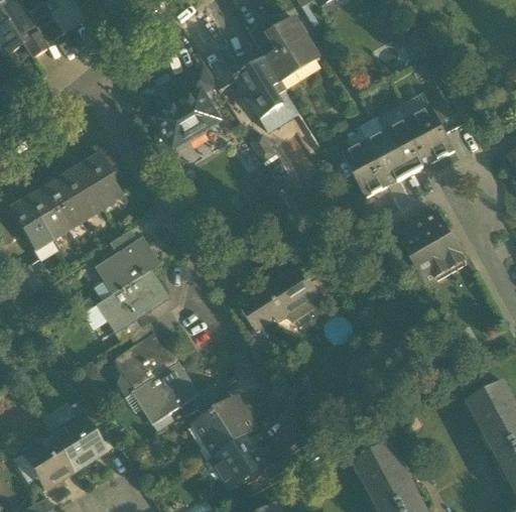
[(0,33),(11,50),(26,41),(35,35),(36,34),(28,22),(14,0),(1,0),(0,1),(0,33)]
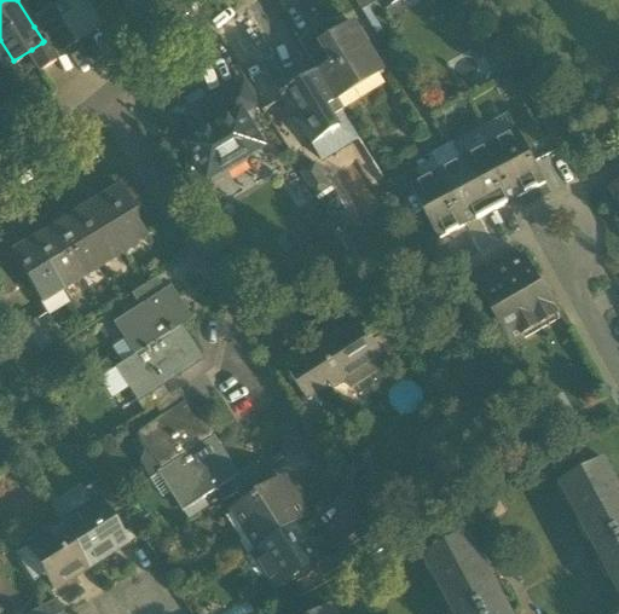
[(68,0),(71,6),(61,13),(76,39),(102,22),(88,0),(68,0)]
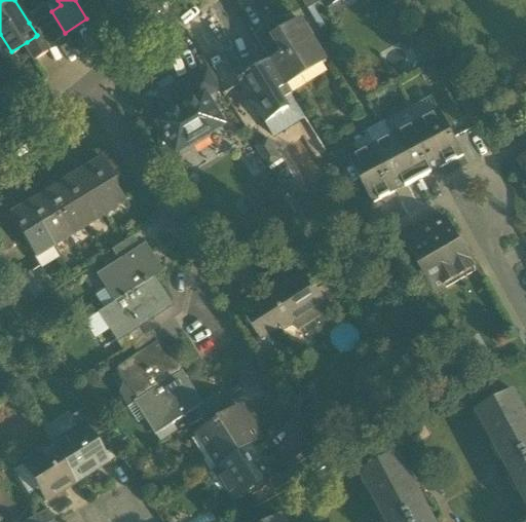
[(410,0),(397,8),(400,14),(423,0),(410,0)]
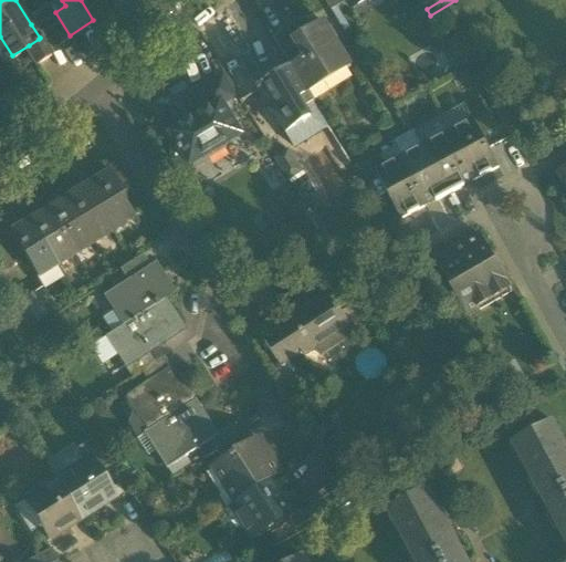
[(48,50),(70,35),(55,12),(53,10),(31,24),(40,38),(39,39),(46,50),(48,50)]
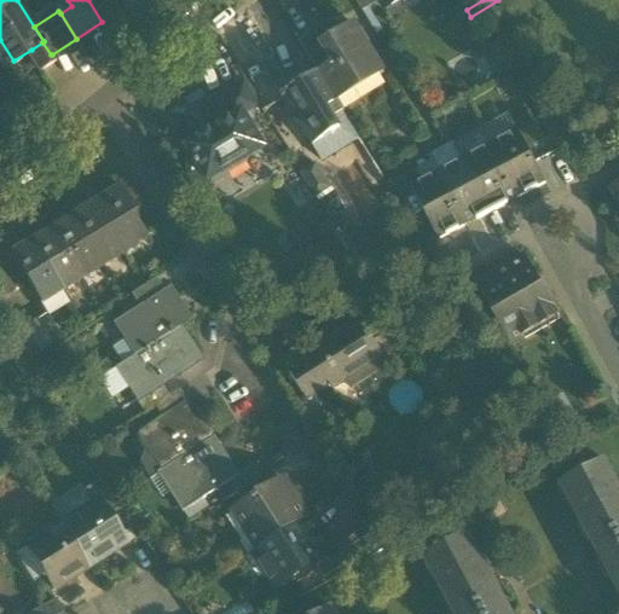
[(333,61),(318,69),(337,99),(385,70),(353,21),(323,40),(320,41),(333,61)]
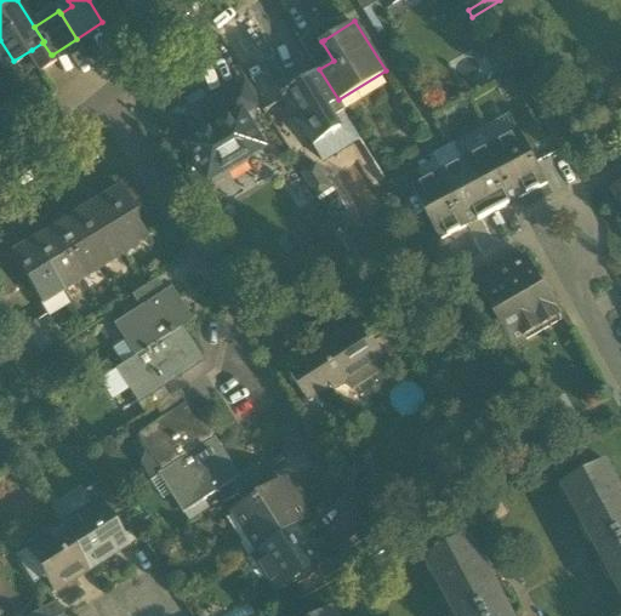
[(300,38),(319,69),(334,61),(322,41),(324,40),(317,28),(300,38)]
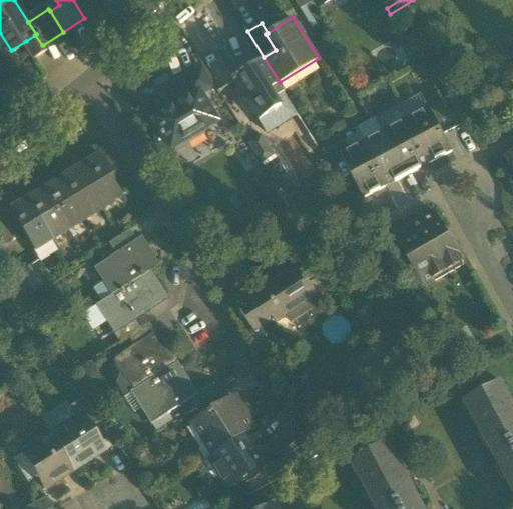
[(0,44),(6,53),(11,50),(0,33),(0,44)]
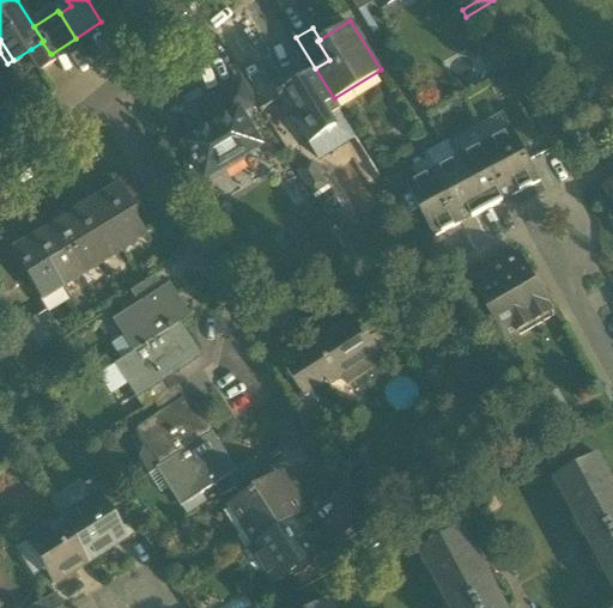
[(50,54),(42,42),(31,49),(34,53),(30,55),(38,68),(54,58),(52,54),(50,54)]
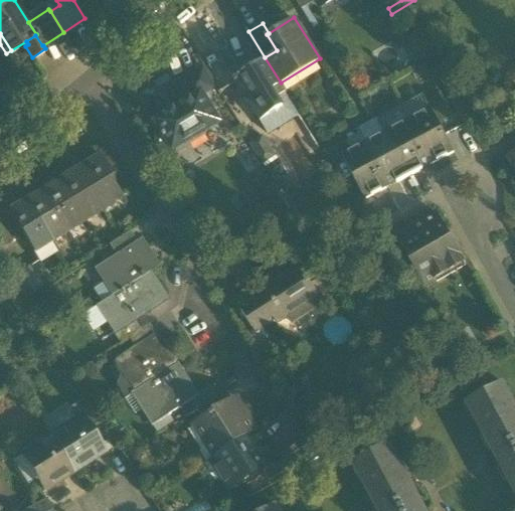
[(249,102),(250,102),(269,91),(281,82),(265,57),(264,58),(262,56),(235,72),(232,75),(235,80),(239,80),(250,100),(249,101),(249,102)]
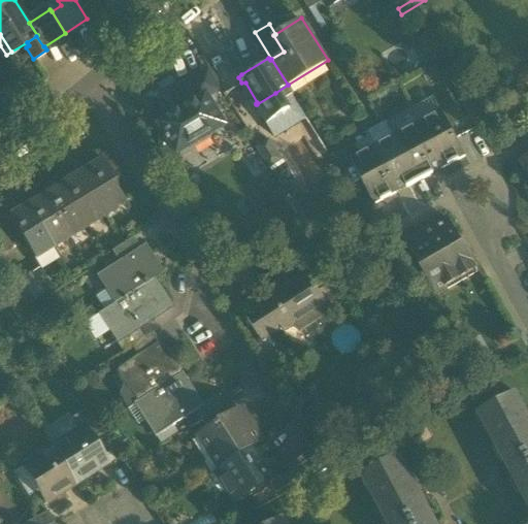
[(383,69),(363,66),(360,82),(380,85),(383,69)]
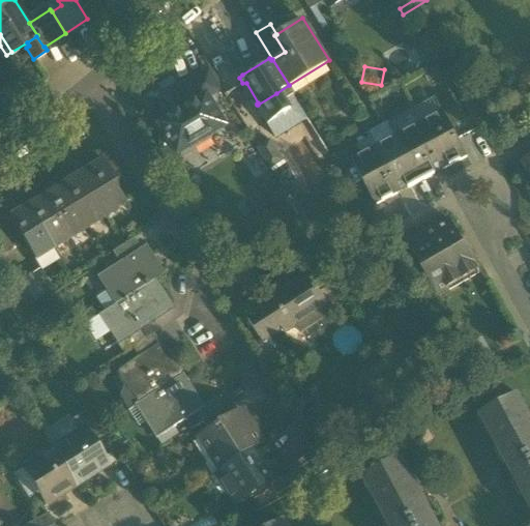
[(210,69),(195,79),(205,95),(207,94),(208,96),(223,88),(210,69)]
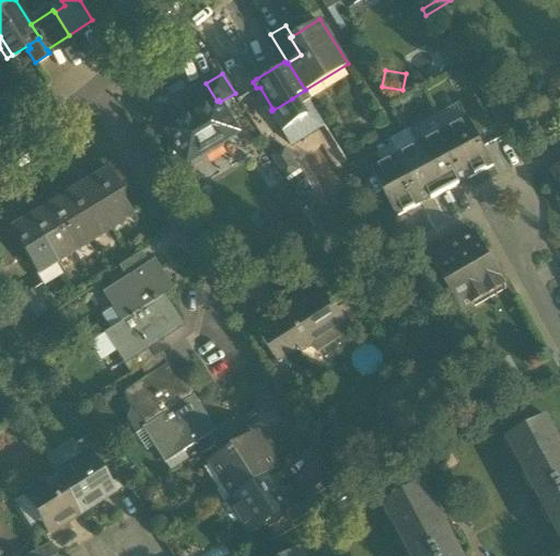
[(202,109),(217,101),(206,83),(205,80),(190,89),(202,109)]
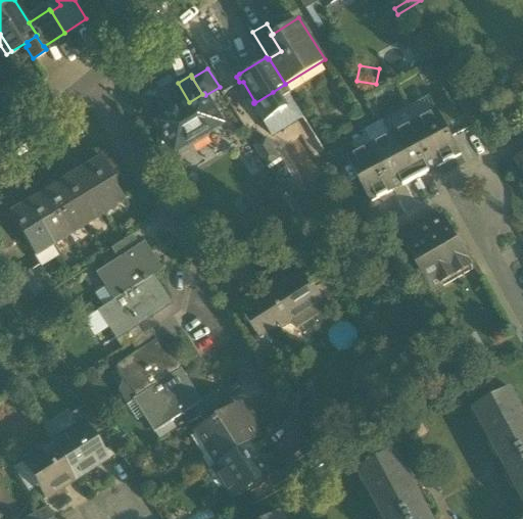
[(287,106),(264,121),(272,133),(303,113),(285,84),(273,92),(278,99),(281,97),(287,106)]
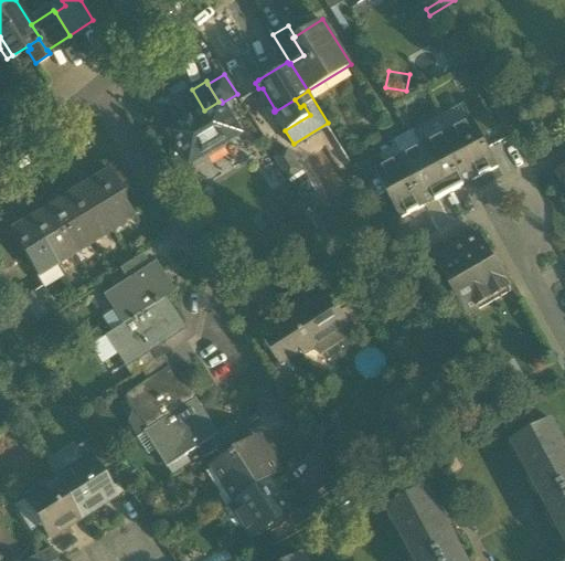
[(492,102),(500,115),(509,109),(501,97),(492,102)]
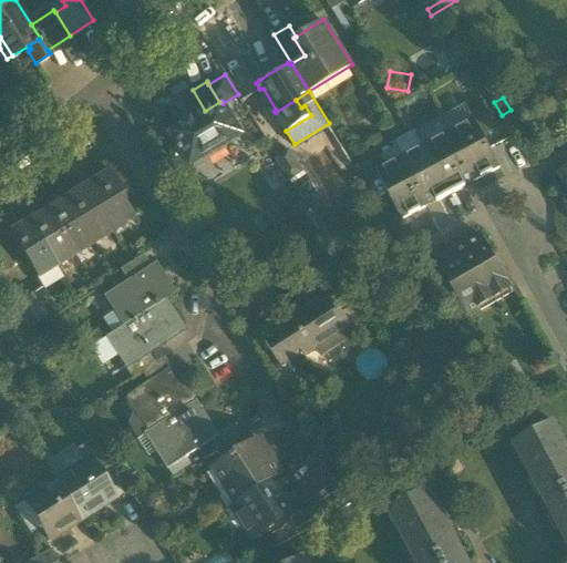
[(301,108),(296,100),(276,112),(287,129),(286,130),(286,131),(311,115),(305,105),(301,108)]
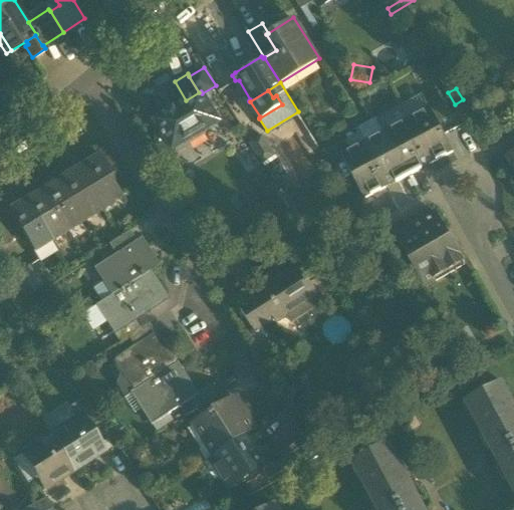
[(400,102),(408,117),(430,105),(422,90),(400,102)]
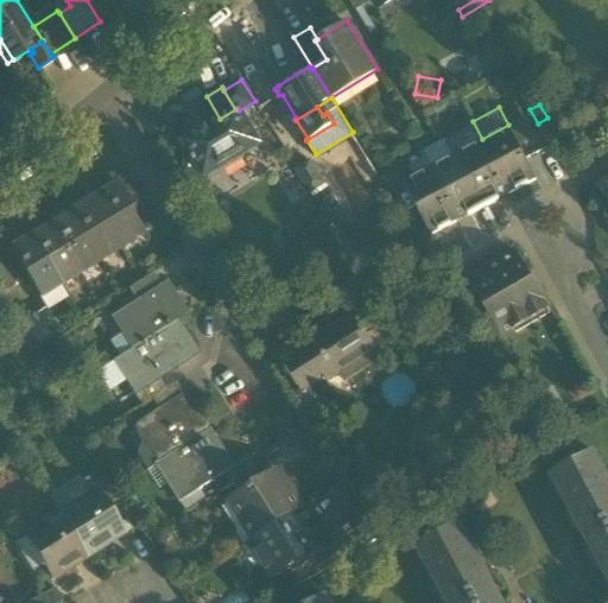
[(184,140),(206,175),(207,173),(206,172),(240,151),(241,152),(258,141),(239,110),(238,108),(235,109),(220,119),(184,140)]
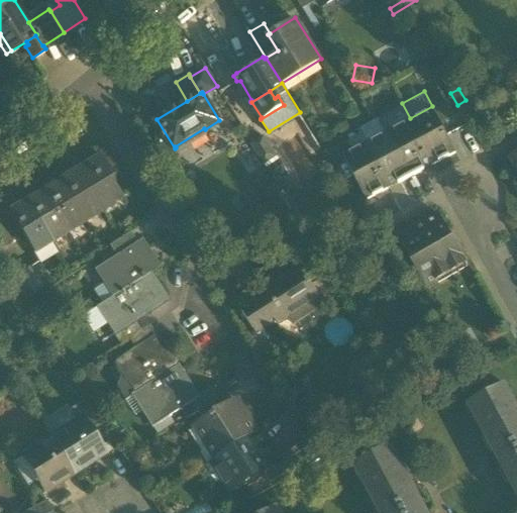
[(410,118),(402,103),(380,115),(388,129),(410,118)]
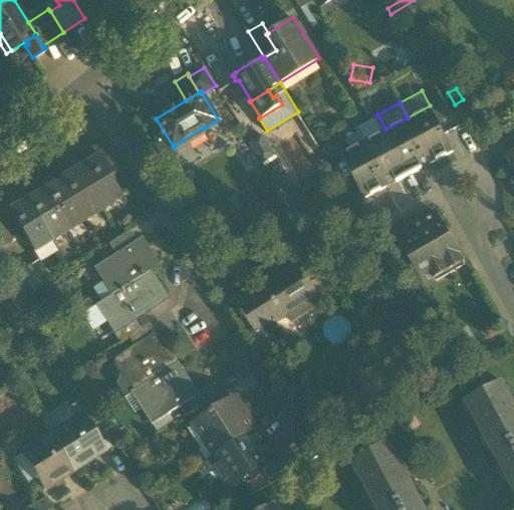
[(430,105),(408,117),(431,162),(453,150),(430,105)]
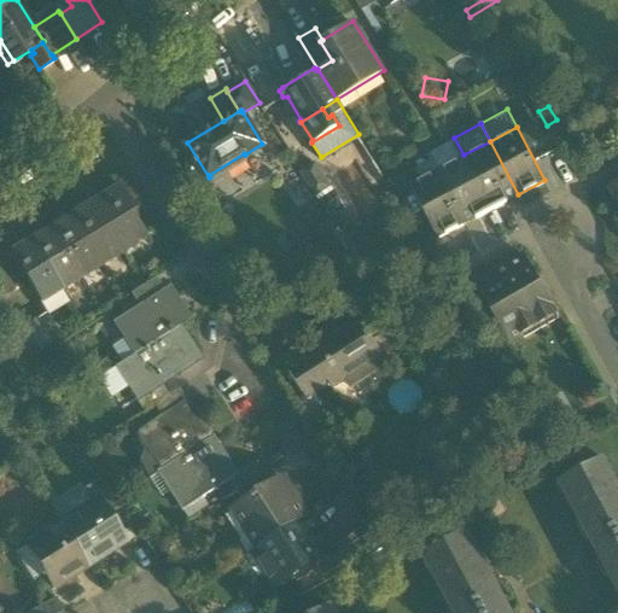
[(464,155),(454,138),(427,152),(437,169),(464,155)]
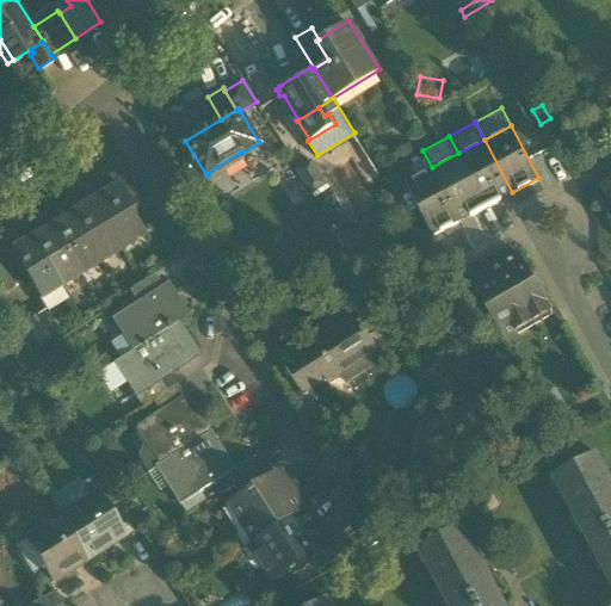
[(485,140),(458,153),(486,206),(501,198),(501,197),(512,192),(485,140)]
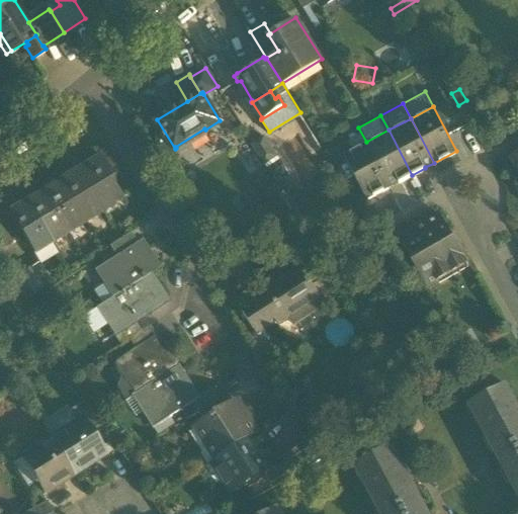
[(399,181),(412,175),(389,130),(366,142),(390,186),(399,181)]
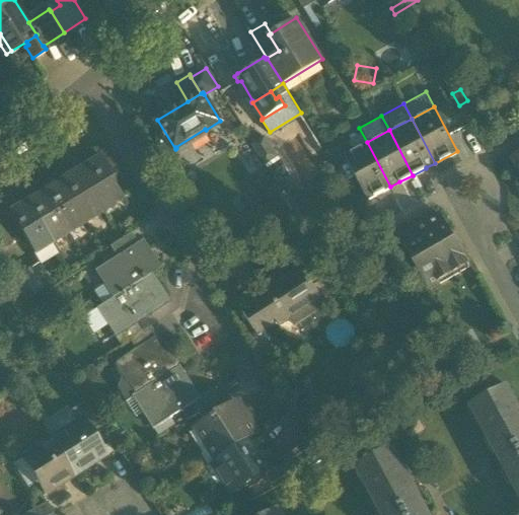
[(368,199),(390,187),(367,142),(345,154),(368,199)]
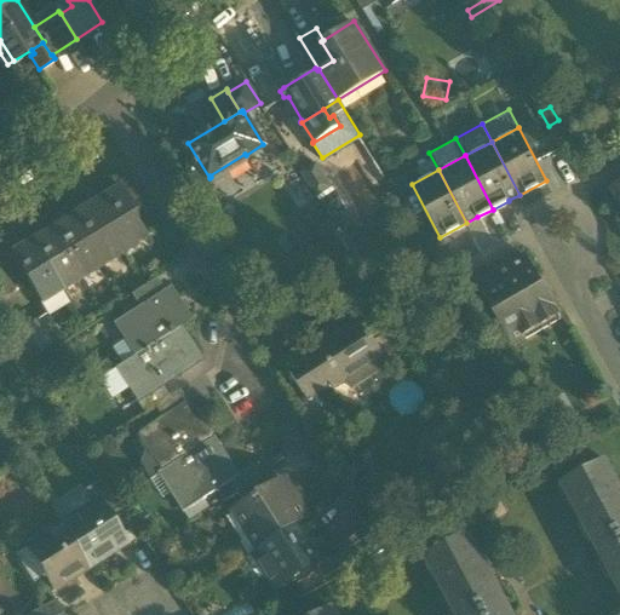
[(92,201),(119,245),(147,229),(119,185),(92,201)]
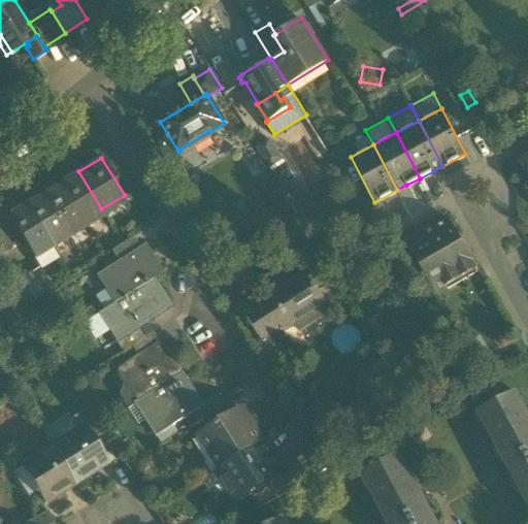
[(61,183),(84,220),(101,208),(78,171),(61,183)]
